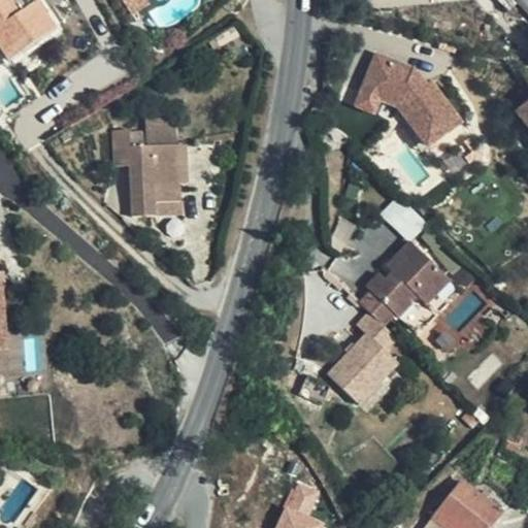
[(28,8),(23,0),(0,0),(0,43),(11,60),(56,29),(37,2),(28,8)]
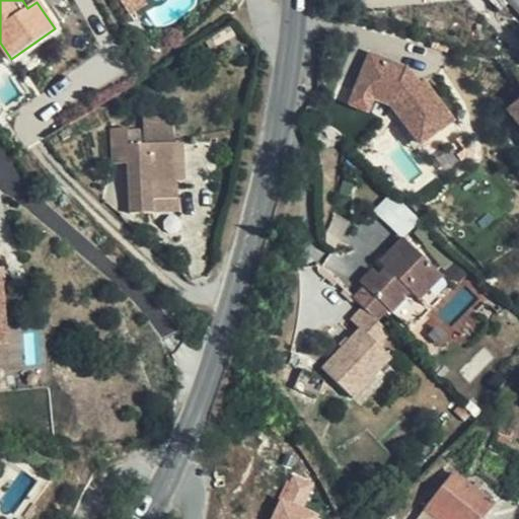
[(234,33),(230,27),(212,36),(216,45),(234,33)]
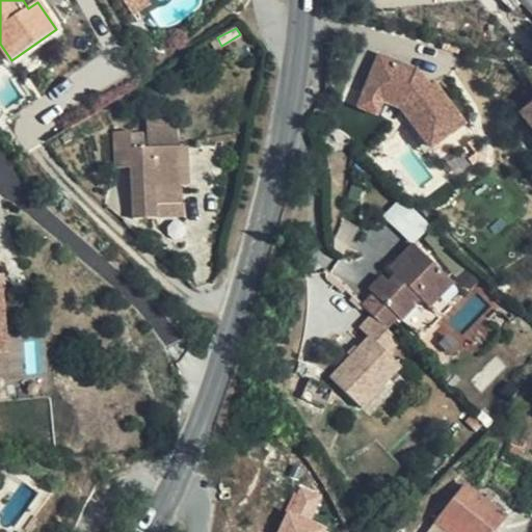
[(413,68),(379,54),(367,87),(383,94),(400,100),(432,141),(460,120),(424,82),(428,79),(413,68)]
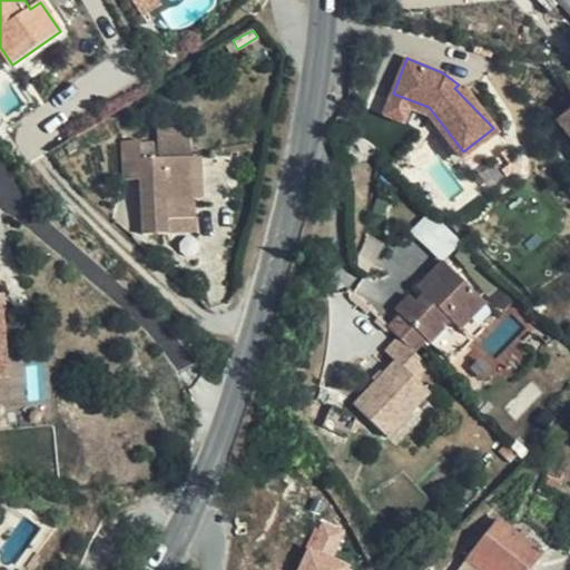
[(411,100),(393,94),(386,109),(404,116),(411,100)]
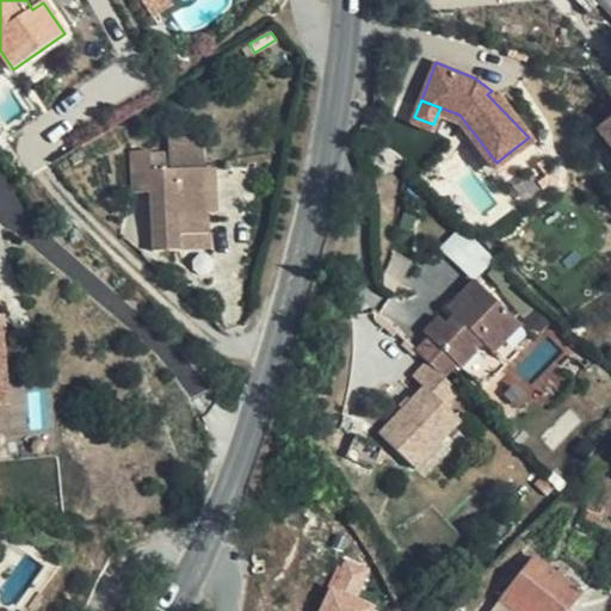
[(610,112),(598,121),(610,140),(610,112)]
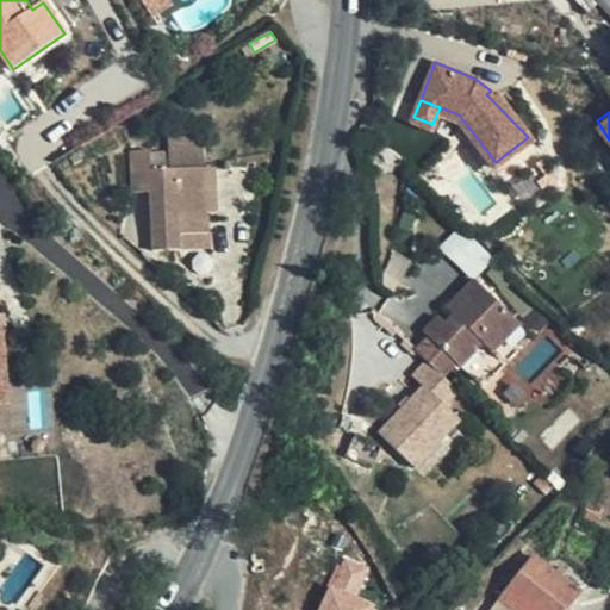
[(201,168),(200,138),(168,139),(169,168),(201,168)]
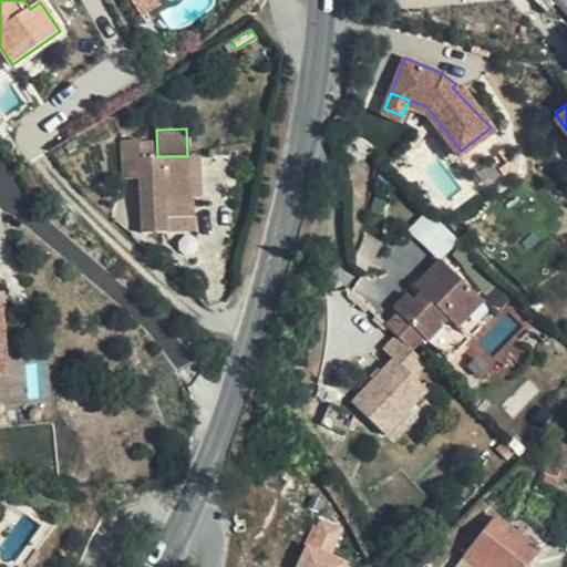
[(140,157),(138,140),(120,141),(122,178),(138,178),(141,232),(168,232),(167,217),(193,217),(192,197),(191,156),(187,156),(157,156),(140,157)]
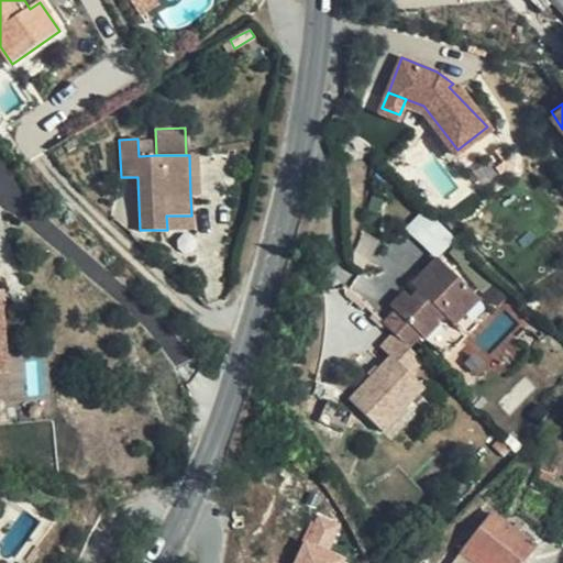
[(200,196),(198,154),(189,155),(190,196),(200,196)]
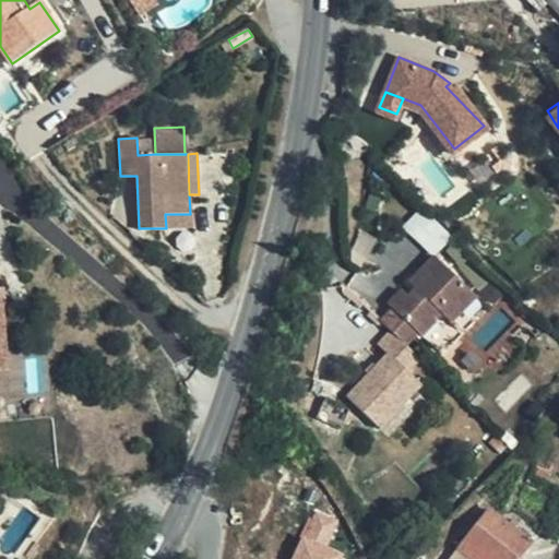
[(437,253),(455,235),(425,205),(407,224),(437,253)]
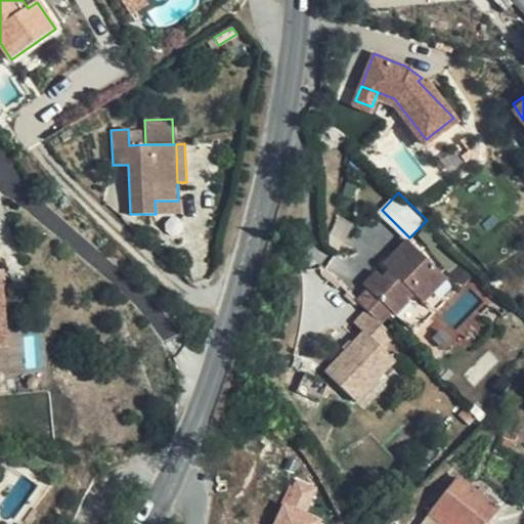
[(178,213),(178,201),(155,201),(156,214),(178,213)]
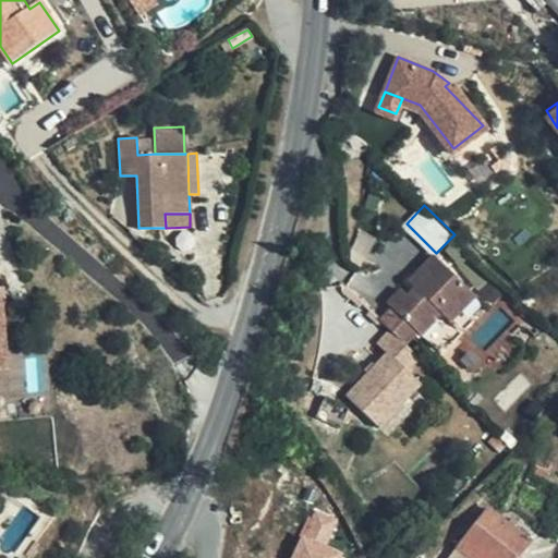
[(477,296),(435,255),(420,271),(424,276),(413,286),(405,293),(402,289),(389,303),(393,307),(383,319),(396,332),(383,347),(389,352),(347,395),(379,425),(420,384),(407,371),(421,358),(405,342),(417,330),(423,335),(441,353),(487,306),(477,296)]
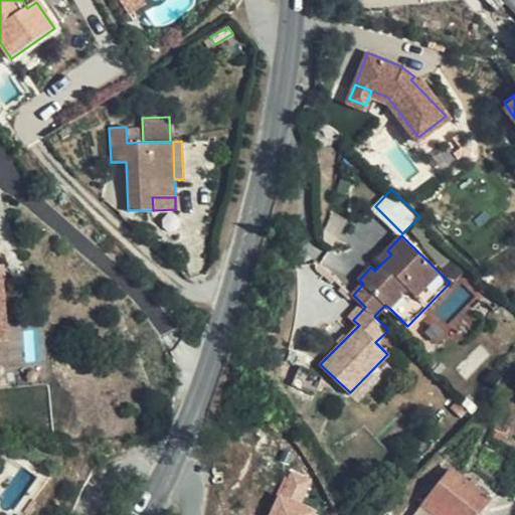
[(391,254),(387,250),(377,260),(381,264),(391,254)]
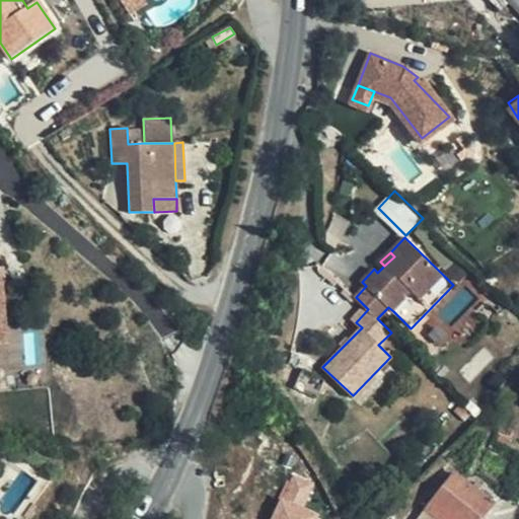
[(518,414),(509,411),(502,424),(516,430),(513,437),(518,439),(518,414)]
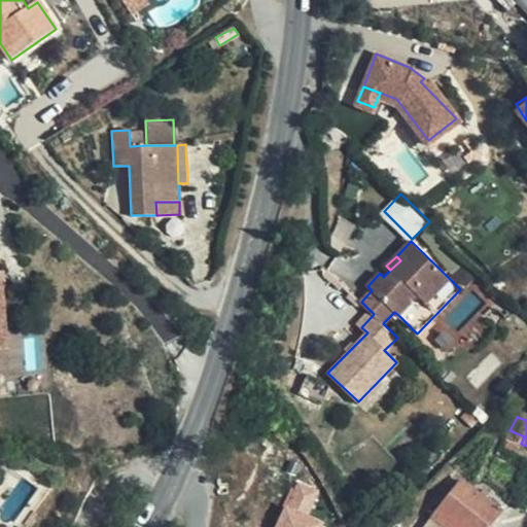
[(524,436),(510,430),(500,449),(514,454),(519,443),(521,444),(524,436)]
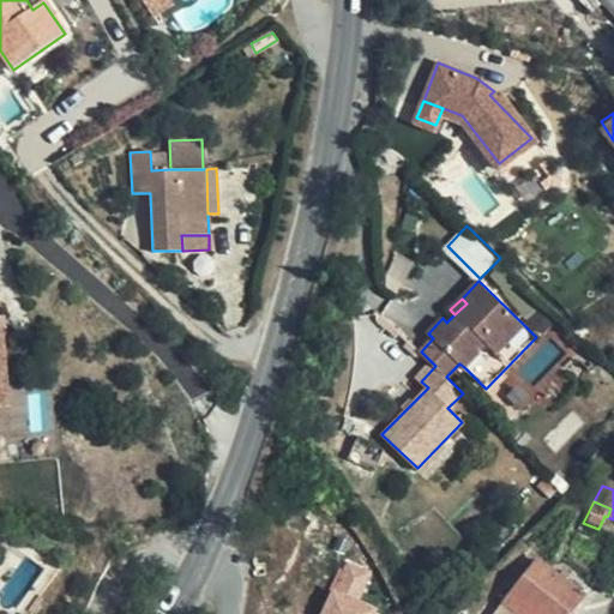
[(349,559),(339,585),(367,595),(377,567),(349,559)]
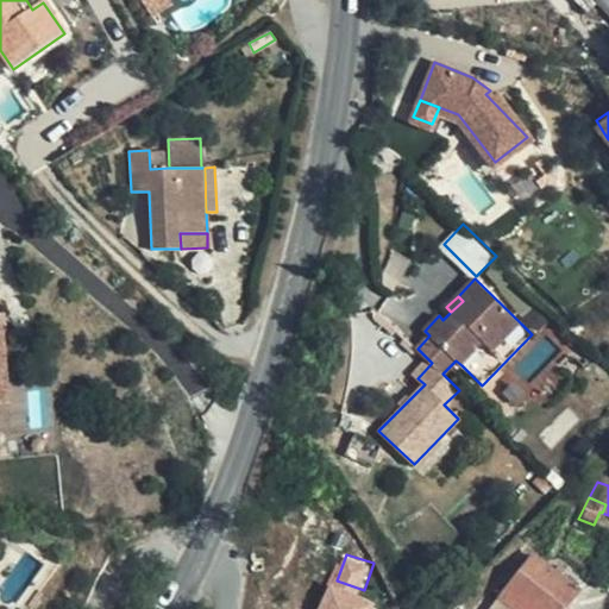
[(552,567),(534,554),(522,571),(491,608),(564,608),(579,591),(557,572),(563,566),(557,562),(552,567)]
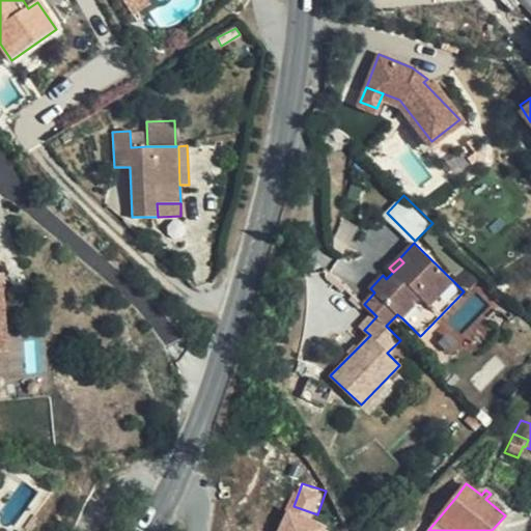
[(428,530),(455,498),(445,488),(411,530),(428,530)]
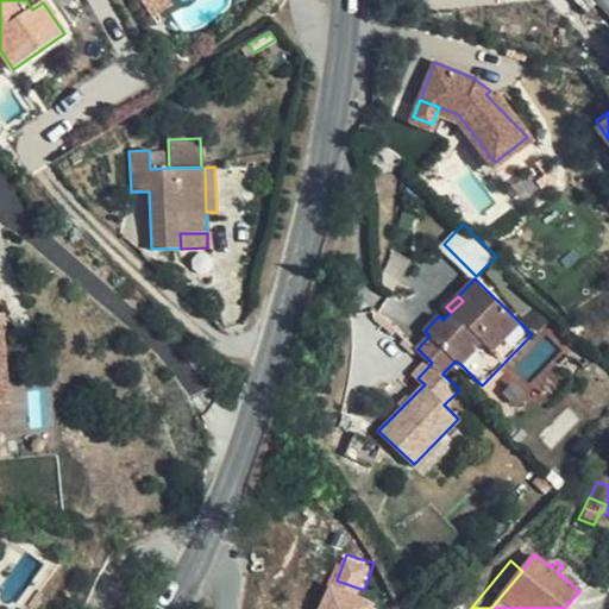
[(375,608),(380,601),(333,581),(320,608),(375,608)]
